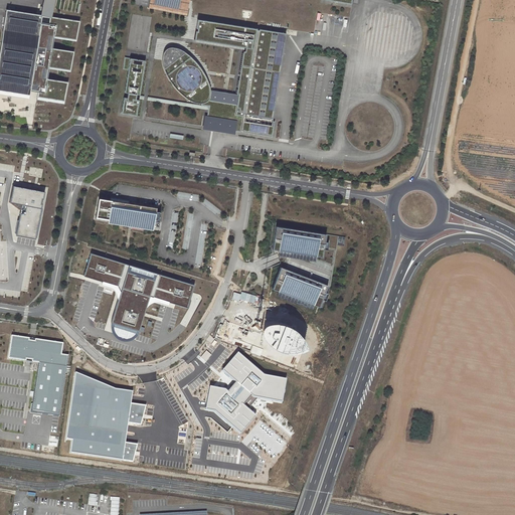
[(44,0),(42,15),(51,16),(54,0),(44,0)]
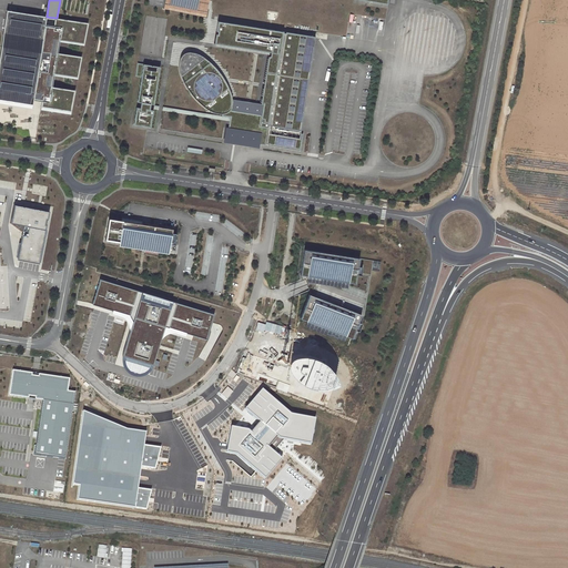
[(206,17),(209,0),(198,0),(196,10),(170,4),(170,0),(164,0),(163,9),(206,17)]
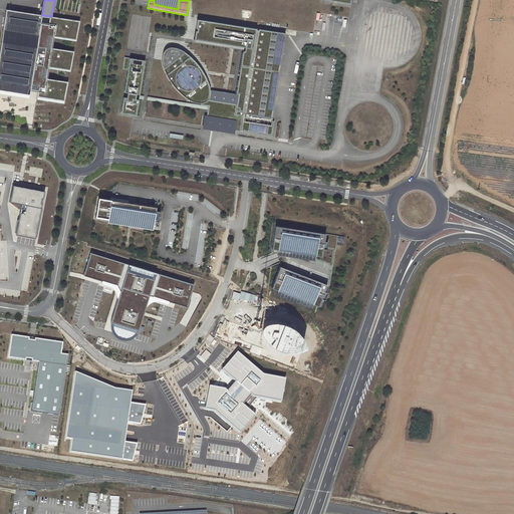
[(178,9),(179,0),(154,0),(154,4),(178,9)]
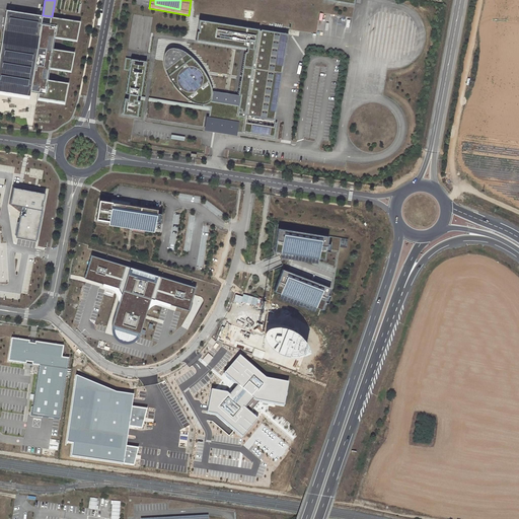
[(75,16),(76,5),(64,4),(62,14),(75,16)]
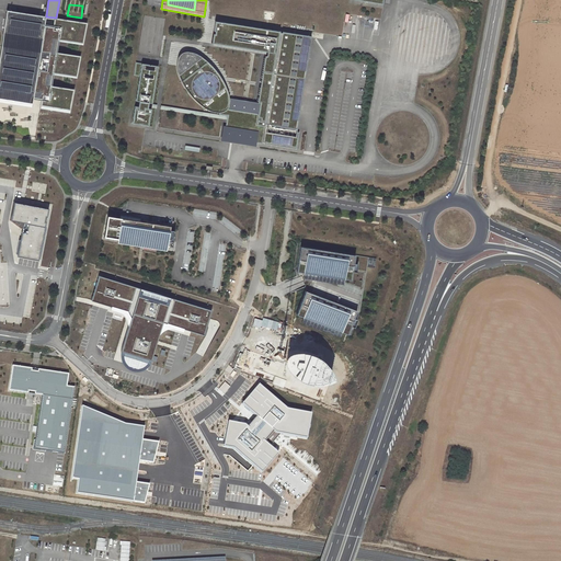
[(84,7),(83,18),(100,20),(101,9),(84,7)]
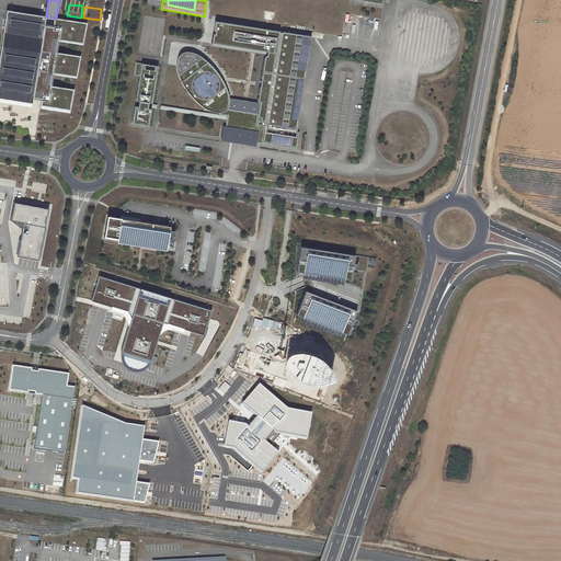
[(50,84),(52,72),(77,77),(80,56),(55,52),(57,39),(82,43),(87,23),(56,18),(46,16),(7,10),(3,34),(0,52),(0,88),(33,93),(33,98),(42,99),(41,105),(70,110),(73,89),(49,86),(50,84)]
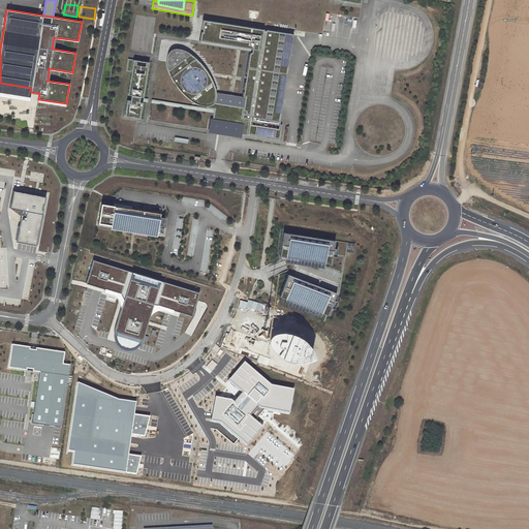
[(279,124),(293,34),(266,30),(266,31),(263,30),(263,29),(203,20),(200,29),(203,29),(201,32),(200,31),(199,40),(252,49),(251,53),(250,53),(243,96),(245,97),(244,99),(243,107),(232,105),(234,102),(225,101),(225,104),(215,102),(214,102),(213,103),(211,104),(209,105),(207,105),(206,107),(214,110),(213,113),(212,120),(222,122),(222,125),(229,126),(230,123),(240,124),(239,131),(239,134),(247,135),(247,134),(250,134),(249,135),(279,141),(282,125),(279,124)]
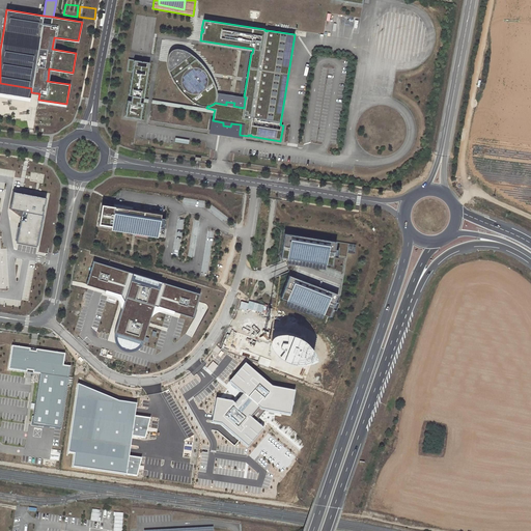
[(214,82),(211,77),(207,72),(204,67),(199,61),(195,58),(193,56),(188,52),(186,51),(184,50),(179,49),(175,49),(173,49),(171,50),(170,52),(168,54),(168,55),(167,58),(167,60),(167,65),(168,70),(170,75),(173,80),(176,86),(180,91),(186,96),(191,101),(194,103),(198,105),(203,106),(207,106),(210,106),(212,105),(214,104),(215,103),(216,100),(217,95),(217,92),(216,88),(214,82)]
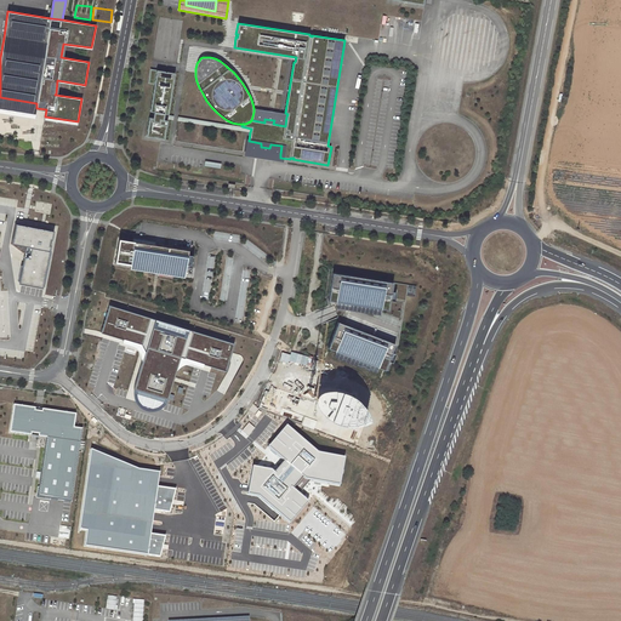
[(164,138),(167,120),(163,119),(163,118),(164,114),(167,114),(170,100),(166,98),(167,96),(171,97),(175,73),(166,72),(165,72),(151,69),(148,84),(154,84),(149,112),(153,112),(153,118),(149,118),(146,136),(154,137),(155,137),(164,138)]
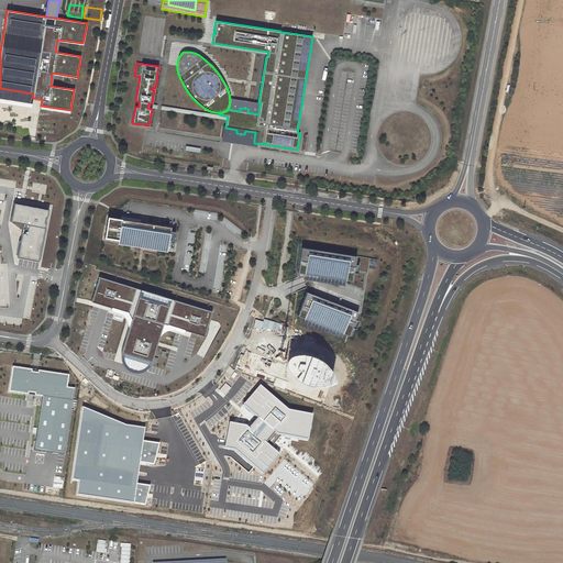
[(260,106),(230,101),(229,109),(240,111),(240,108),(249,109),(247,112),(258,114),(260,106)]
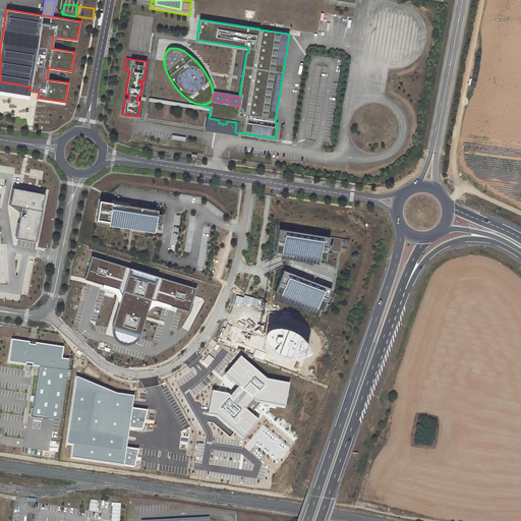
[(211,108),(150,98),(150,101),(210,111),(211,108)]
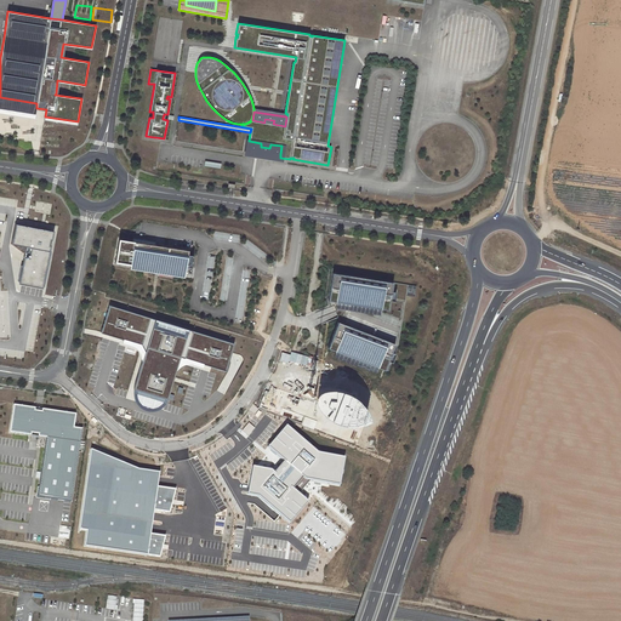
[(280,154),(281,146),(271,144),(269,148),(261,147),(261,143),(249,141),(248,149),(265,152),(280,154)]
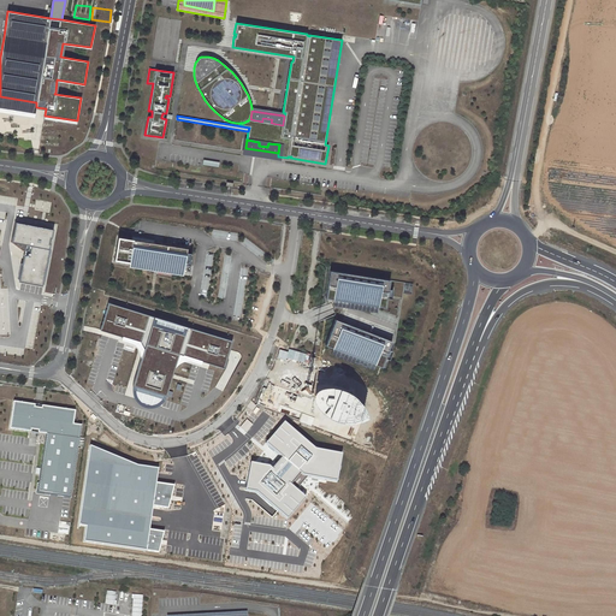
[(51,230),(11,221),(9,242),(22,244),(16,282),(39,285),(51,230)]
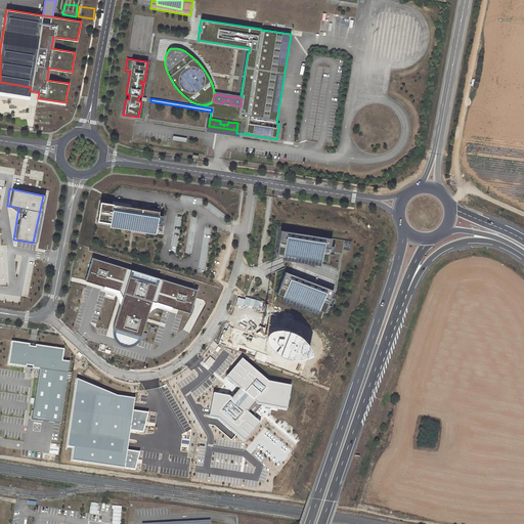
[(159,215),(159,211),(130,207),(130,205),(126,204),(126,206),(100,202),(97,221),(156,230),(157,225),(159,215)]
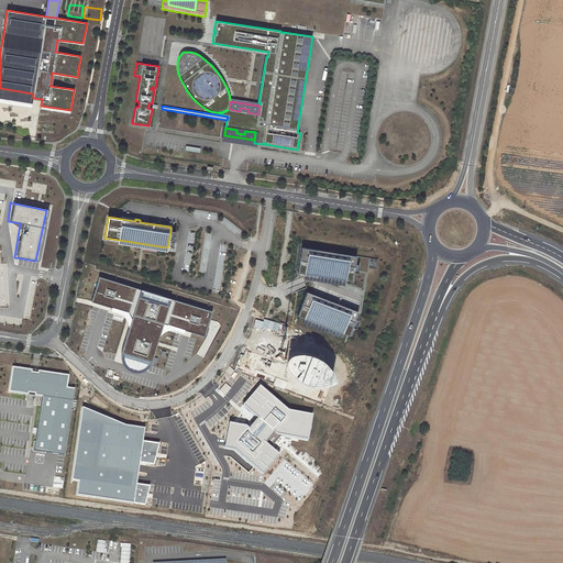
[(352,282),(356,256),(301,247),(297,273),(352,282)]
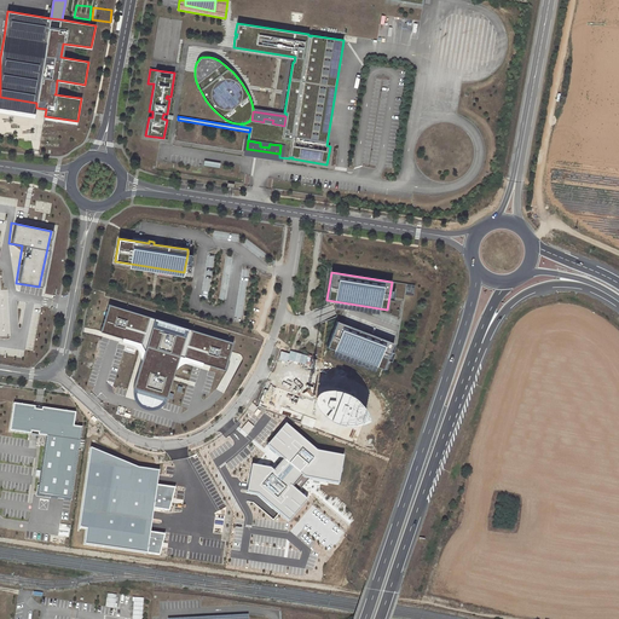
[(414,296),(415,285),(406,284),(405,295),(414,296)]
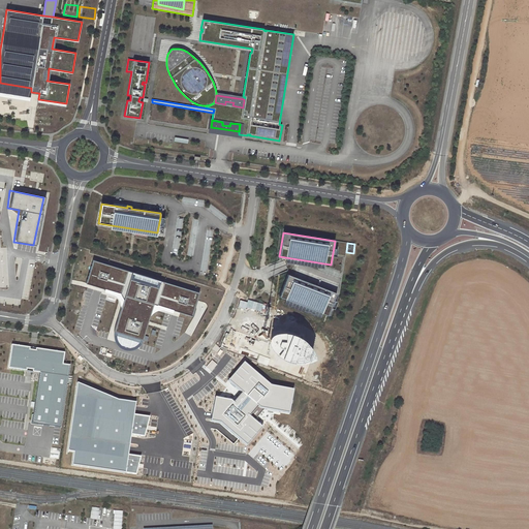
[(127,297),(134,272),(92,259),(85,284),(120,294),(122,300),(126,298),(127,297)]
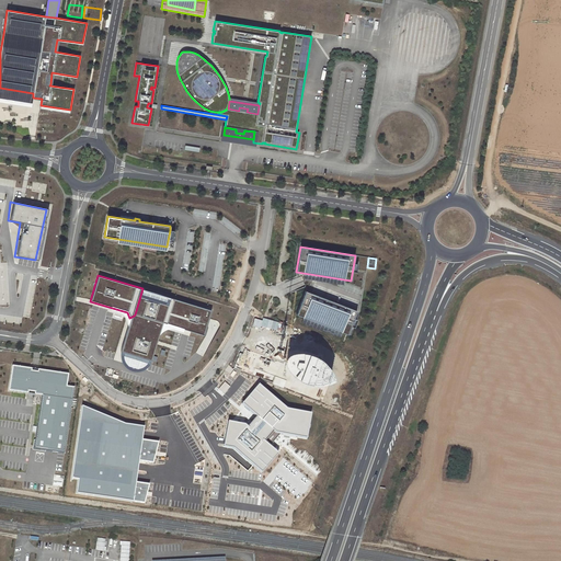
[(135,315),(159,322),(167,296),(142,288),(135,315)]
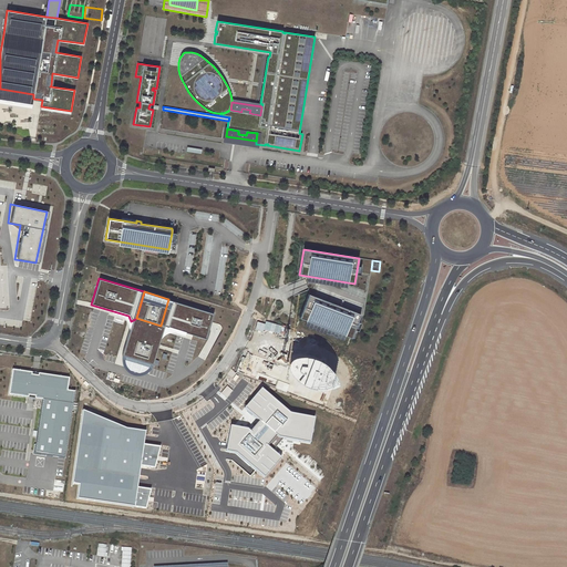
[(351,338),(360,315),(308,295),(299,318),(351,338)]
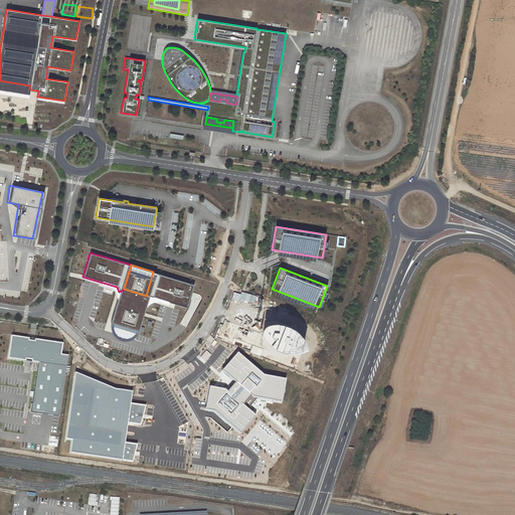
[(193,285),(153,272),(146,296),(186,308),(193,285)]
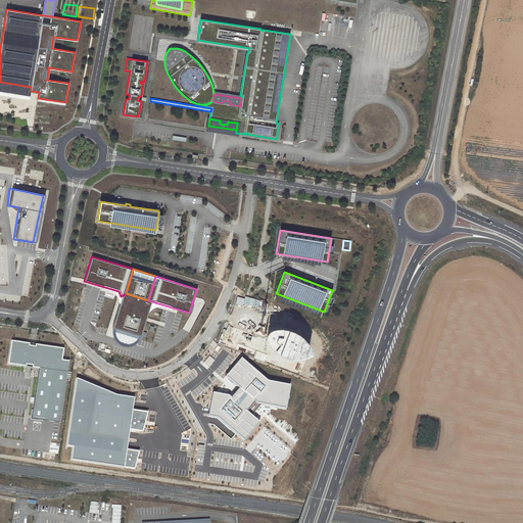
[(125,294),(121,296),(123,300),(111,338),(135,344),(148,300),(126,293),(125,294)]
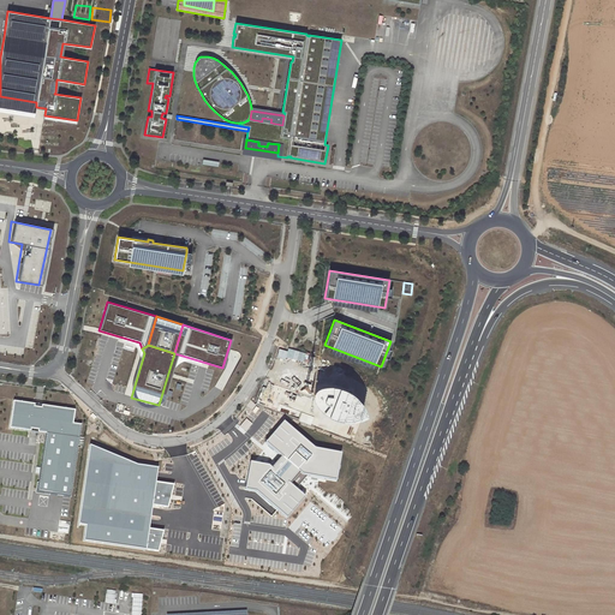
[(369,369),(370,364),(351,358),(350,363),(369,369)]
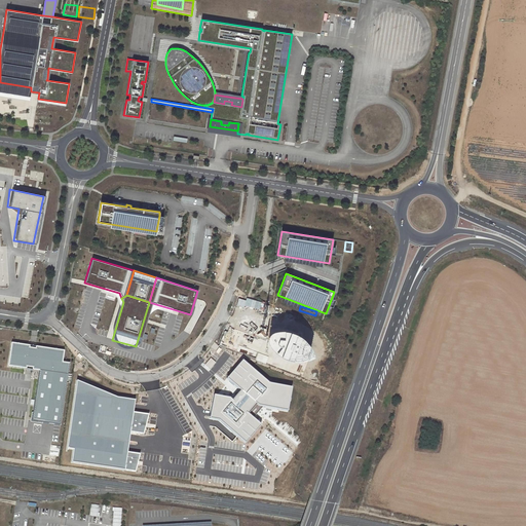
[(267,331),(264,338),(266,344),(270,349),(275,353),(283,357),(289,359),(297,358),(304,357),(310,353),(308,346),(304,341),(299,335),(294,332),(287,329),(279,329),(273,329),(267,331)]
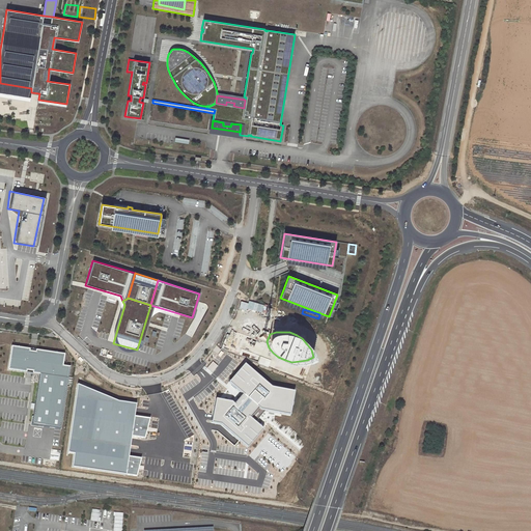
[(30,348),(11,346),(9,362),(12,362),(11,370),(26,372),(27,370),(32,371),(32,373),(39,374),(32,422),(43,424),(43,426),(60,429),(70,367),(62,366),(64,355),(35,350),(35,352),(29,351),(30,348)]
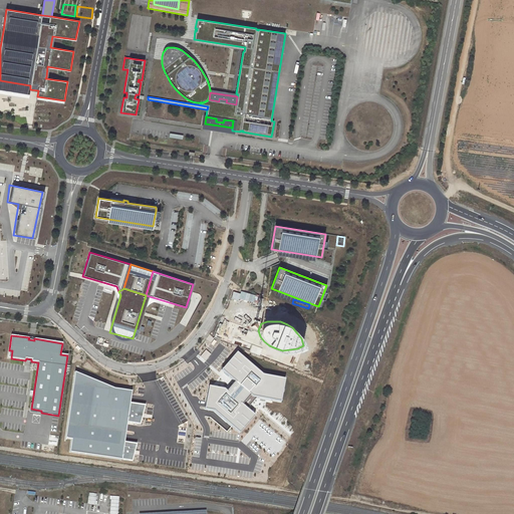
[(210,384),(206,408),(215,410),(241,433),(256,415),(248,408),(256,398),(281,403),(287,377),(264,372),(238,350),(222,368),(237,380),(229,391),(225,388),(210,384)]
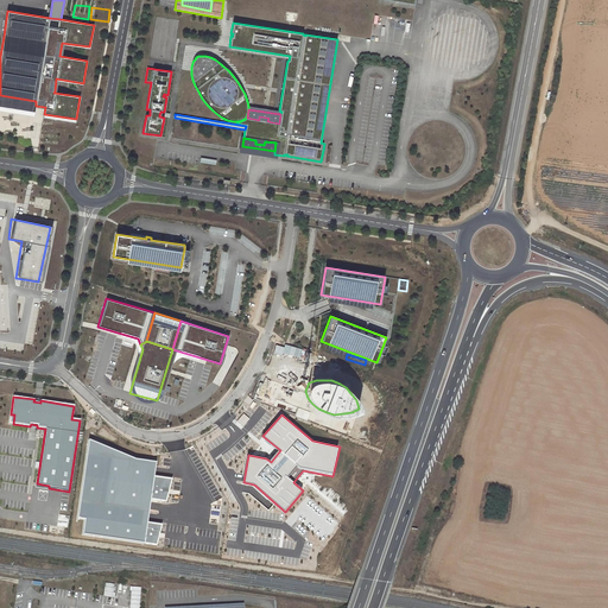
[(137,461),(90,441),(78,519),(87,520),(84,536),(146,544),(149,524),(152,500),(156,477),(157,463),(137,461)]
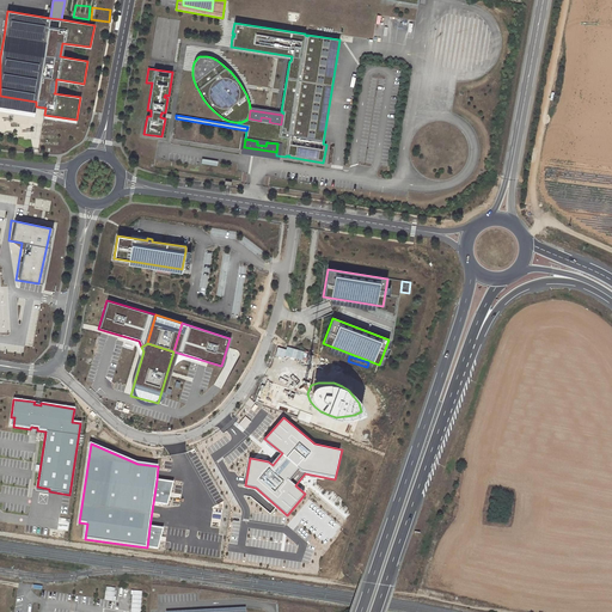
[(173,483),(157,481),(153,503),(169,506),(173,483)]
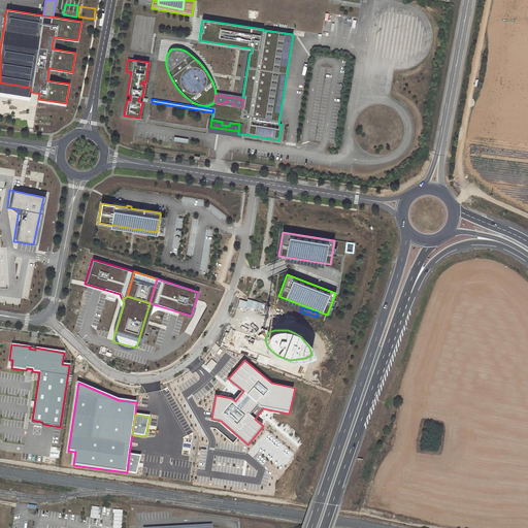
[(141,457),(129,455),(127,472),(136,474),(141,457)]
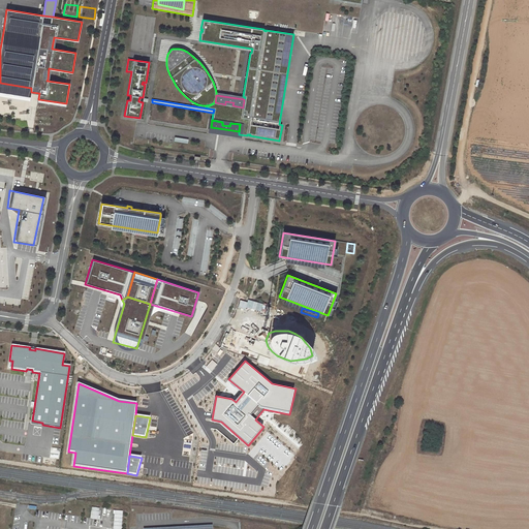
[(91,506),(89,519),(98,520),(99,508),(91,506)]
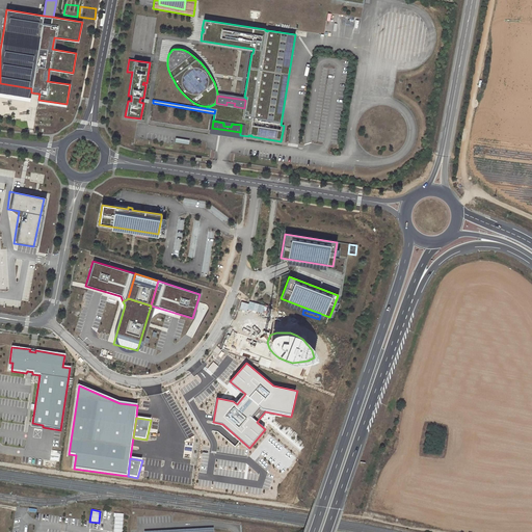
[(122,531),(122,513),(113,513),(112,531),(122,531)]
